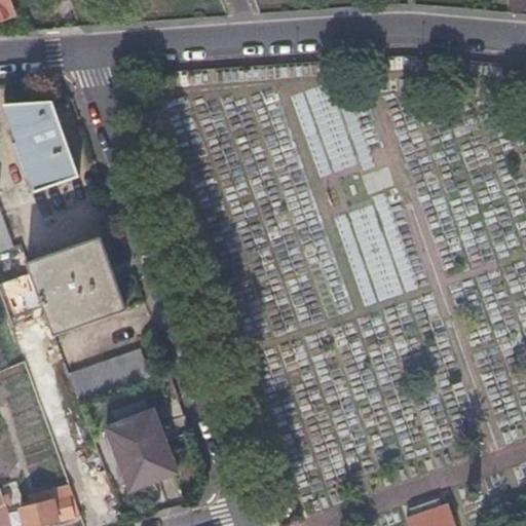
[(0,0),(0,17),(15,12),(10,0),(0,0)]
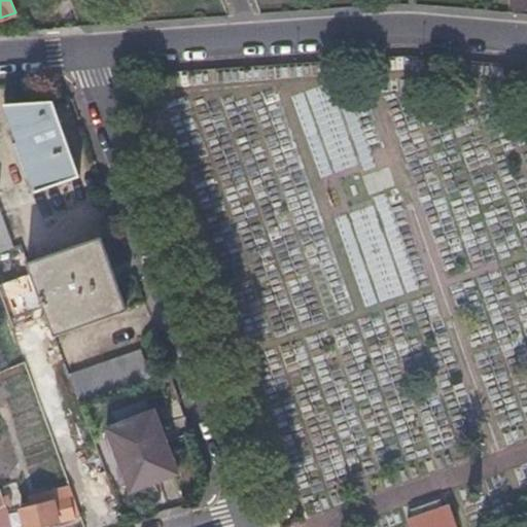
[(16,141),(29,175),(34,191),(76,175),(49,99),(3,103),(16,141)]
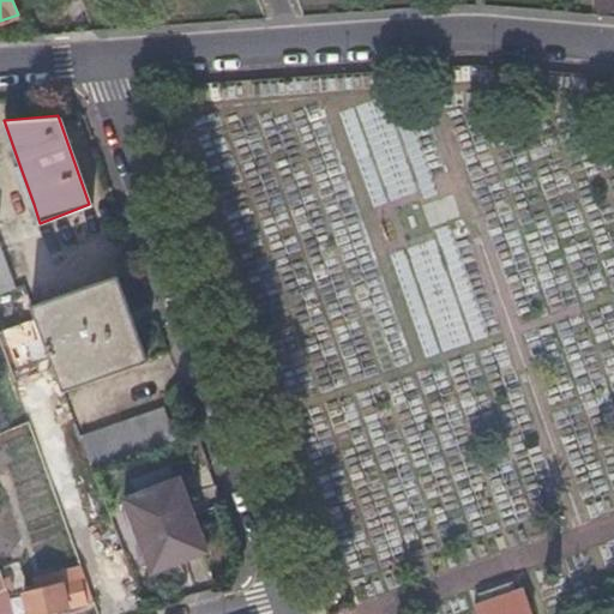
[(28,206),(34,204),(19,164),(14,167),(28,206)]
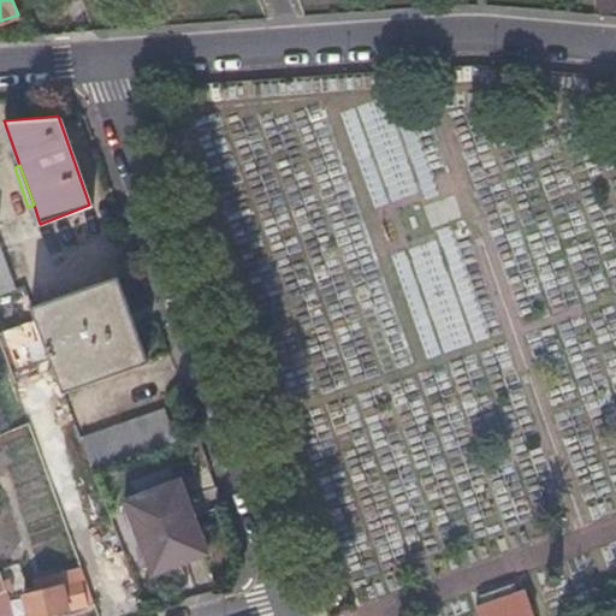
[(0,292),(13,289),(0,253),(0,292)]
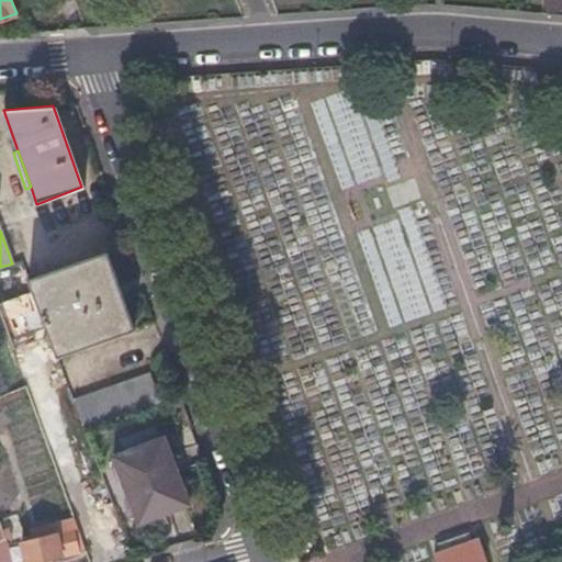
[(105,251),(29,279),(36,301),(90,280),(111,337),(133,328),(105,251)]
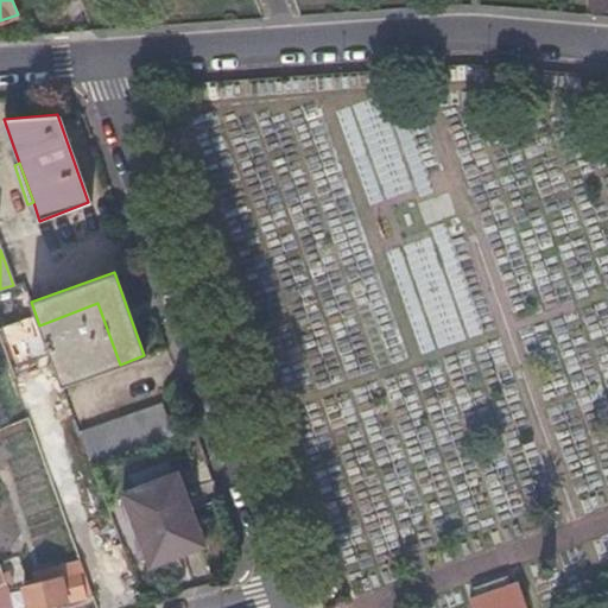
[(97,303),(39,325),(62,386),(120,365),(97,303)]
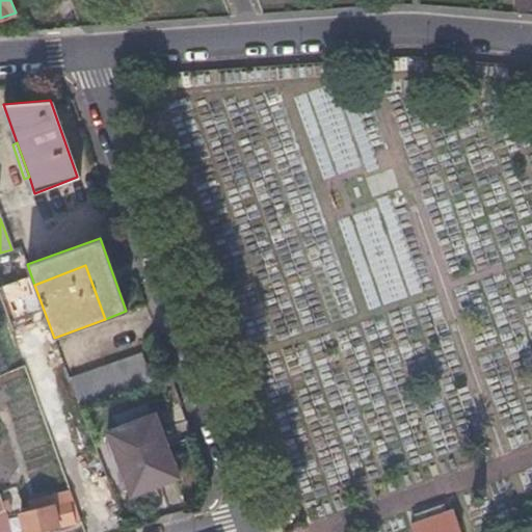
[(139,351),(118,358),(128,387),(150,378),(139,351)]
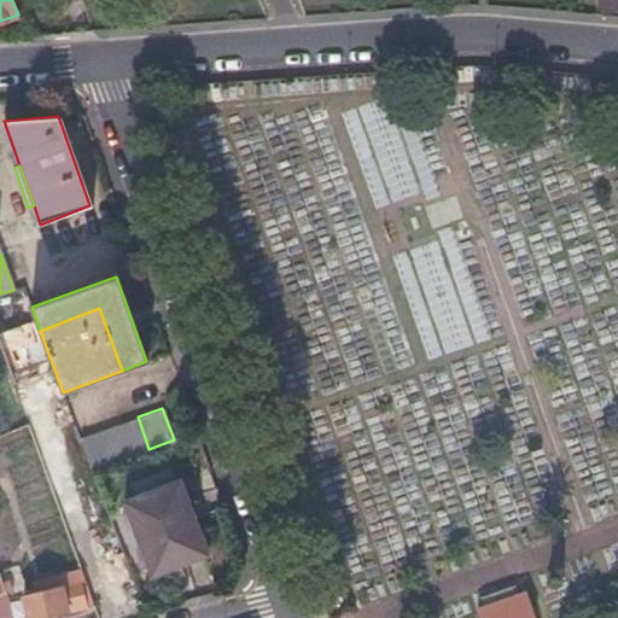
[(149,449),(138,417),(80,437),(92,470),(149,449)]
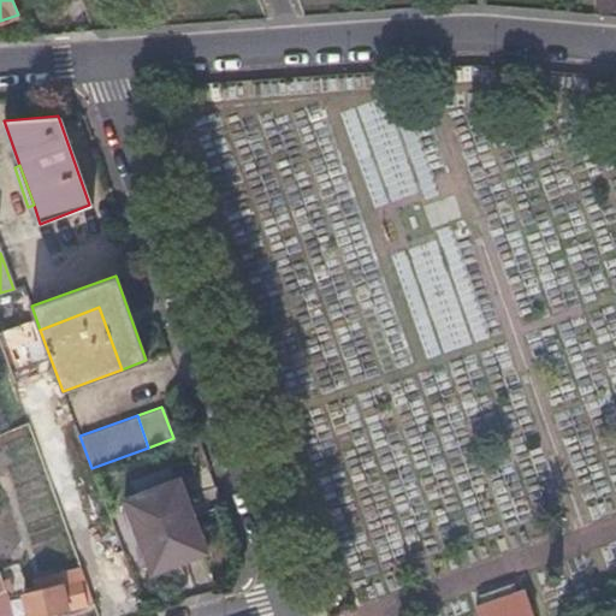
[(206,551),(178,477),(122,498),(149,573),(206,551)]
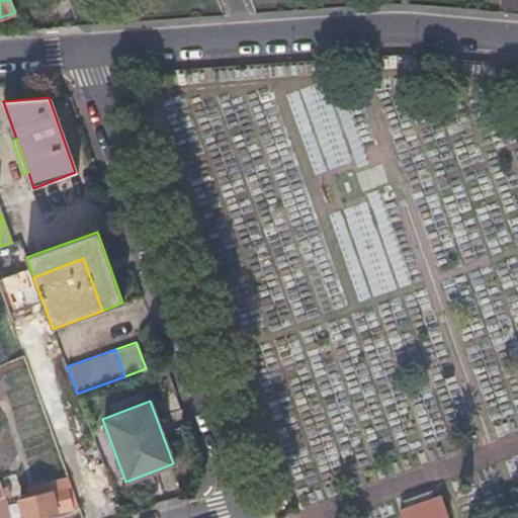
[(84,485),(79,471),(74,473),(78,487),(84,485)]
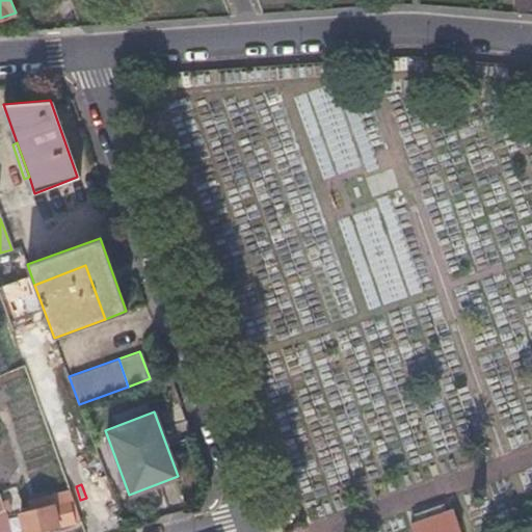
[(9,485),(0,489),(0,498),(3,505),(16,500),(9,485)]
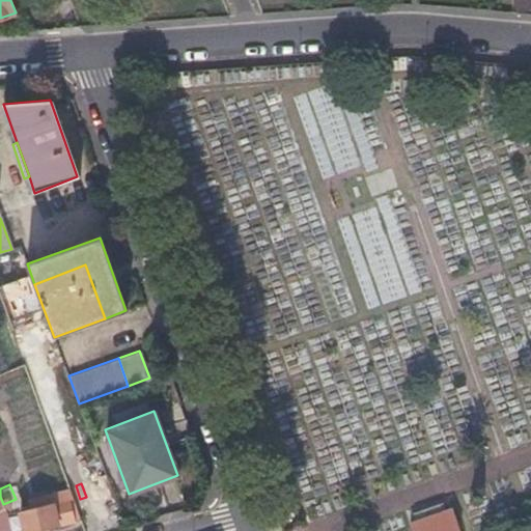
[(30,530),(79,519),(68,490),(29,499),(31,508),(19,511),(23,530),(30,530)]
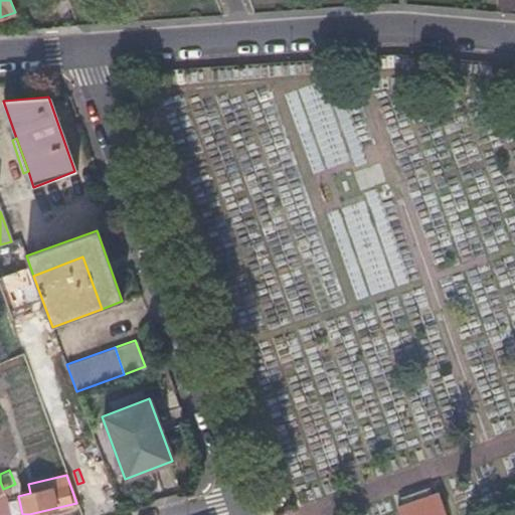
[(0,514),(13,514),(4,492),(0,493),(0,514)]
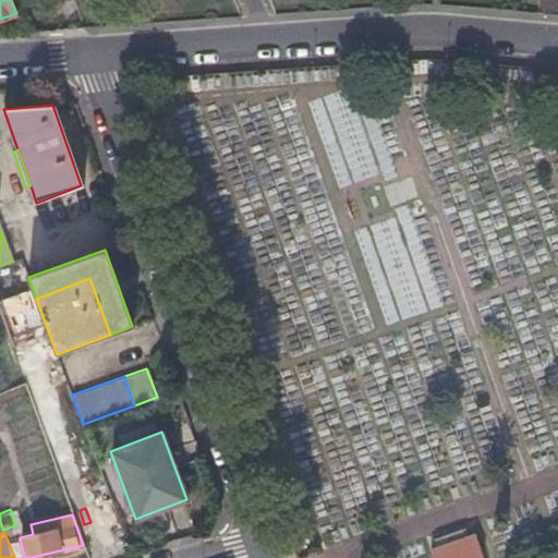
[(472,557),(465,537),(422,554),(423,557),(472,557)]
